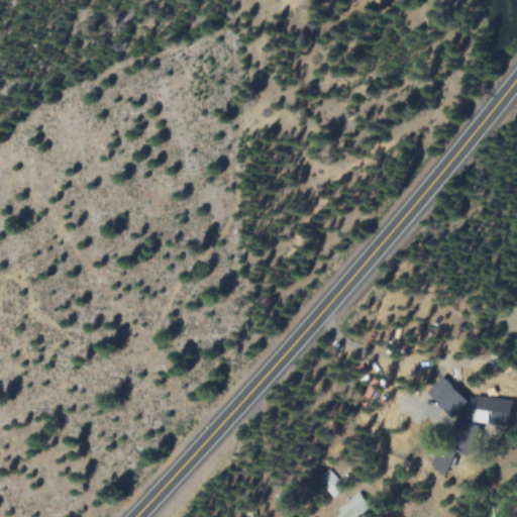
[(451,417),(468,400),(441,375),(425,393),(451,417)]
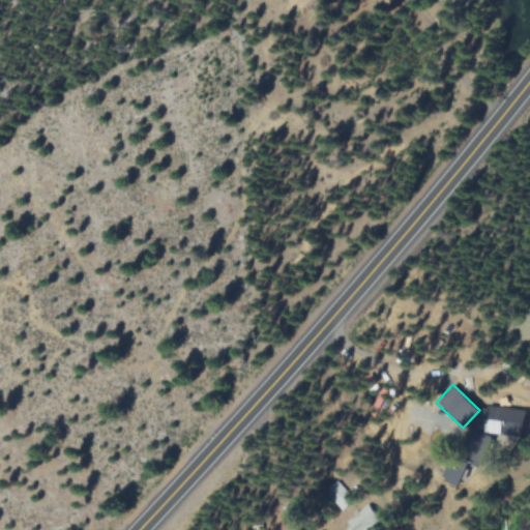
[(483,432),(522,434),(523,422),(484,419),(483,432)]
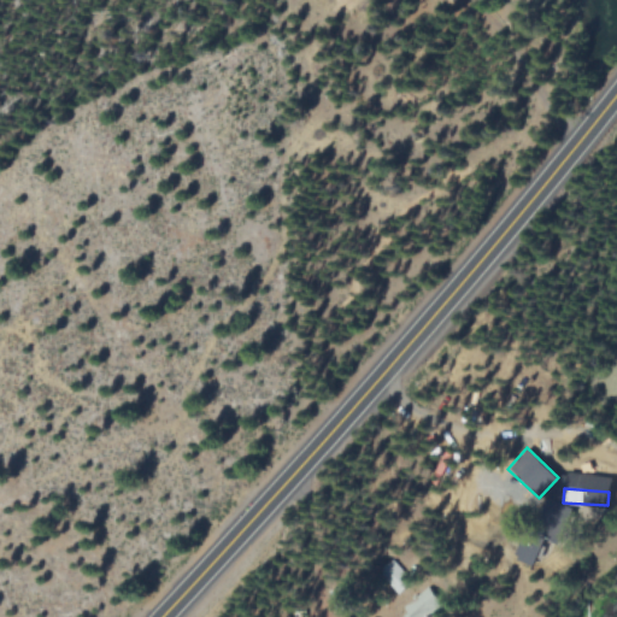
[(558,544),(573,507),(550,498),(535,533),(527,530),(515,559),(532,566),(544,539),(558,544)]
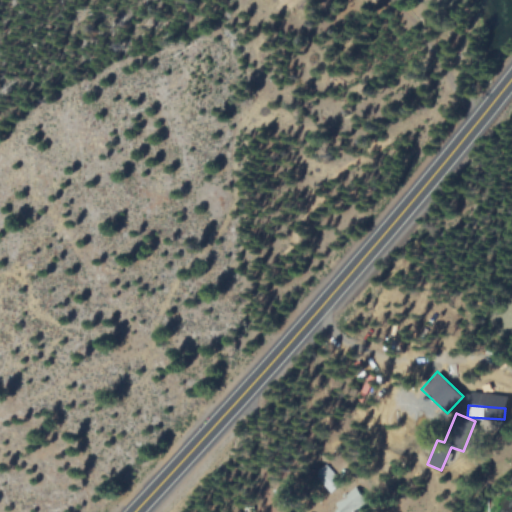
[(329,492),(341,484),(326,464),(315,473),(329,492)]
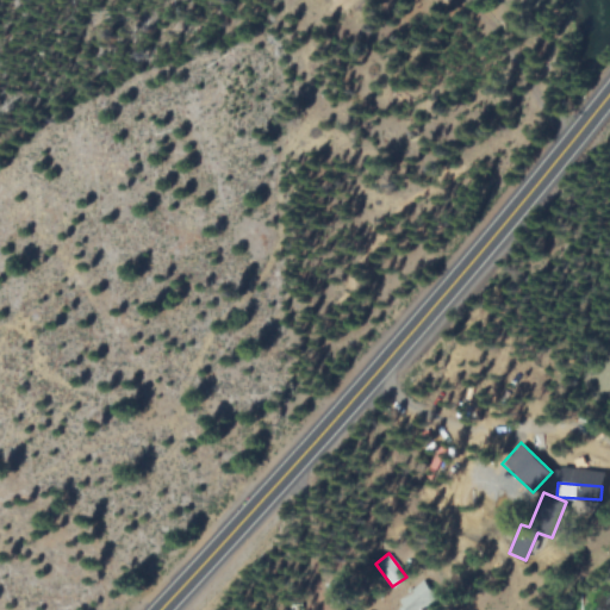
[(423,609),(437,597),(422,580),(394,605),(399,609),(423,609)]
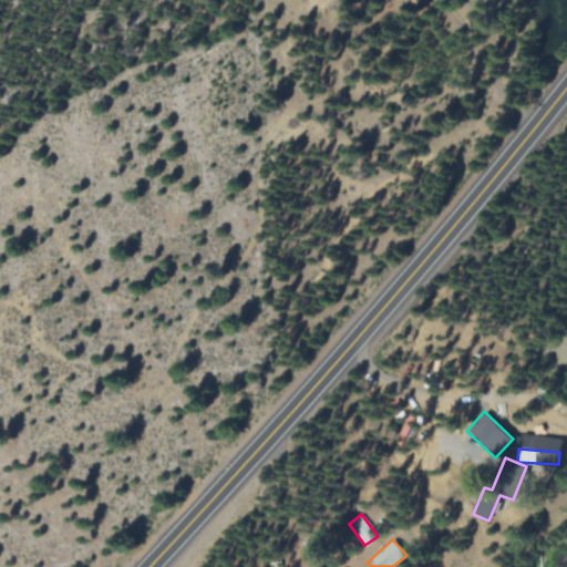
All buildings are outlined.
